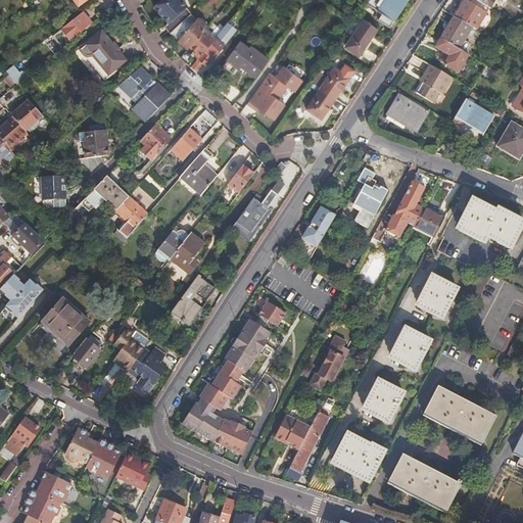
[(163,27),(170,33),(190,14),(191,13),(186,7),(188,6),(181,0),(160,0),(153,6),(169,22),(163,27)]
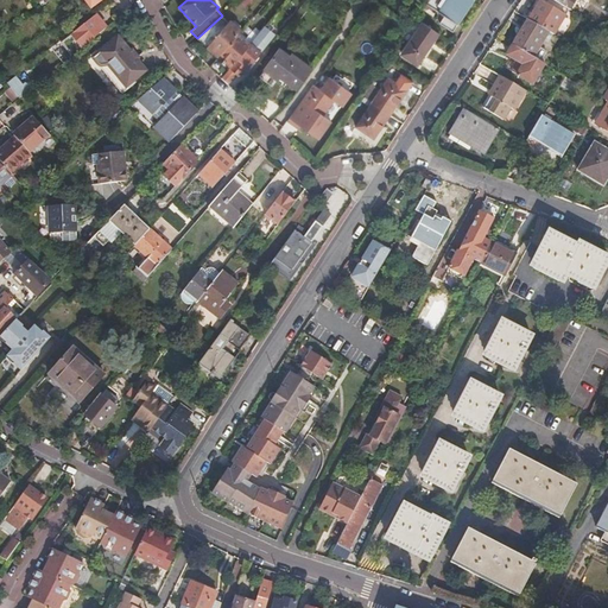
[(426,0),(425,4),(444,17),(439,24),(453,32),(474,0),(426,0)]
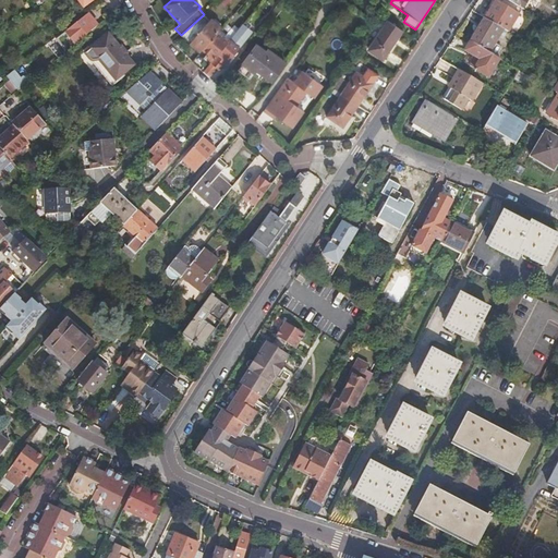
[(504,29),(508,32),(522,9),(508,0),(496,0),(486,19),(504,29)]
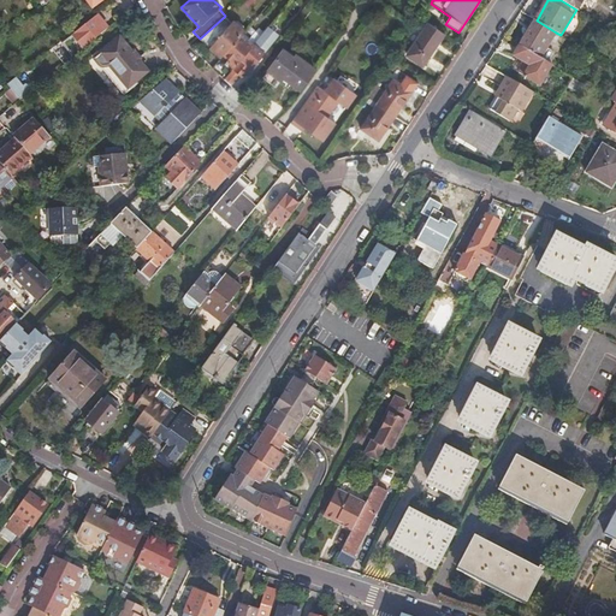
[(561,0),(576,10),(580,11),(586,0),(561,0)]
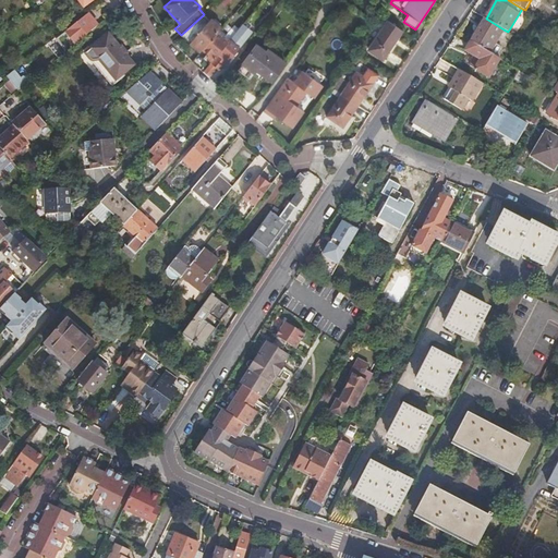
[(80,39),(97,25),(88,14),(71,28),(80,39)]
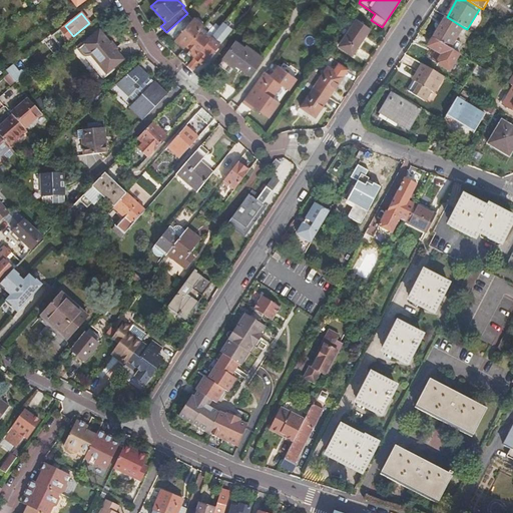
[(186,45),(201,29),(202,27),(201,26),(201,23),(197,19),(194,19),(193,18),(191,20),(186,14),(166,32),(184,48),(186,45)]
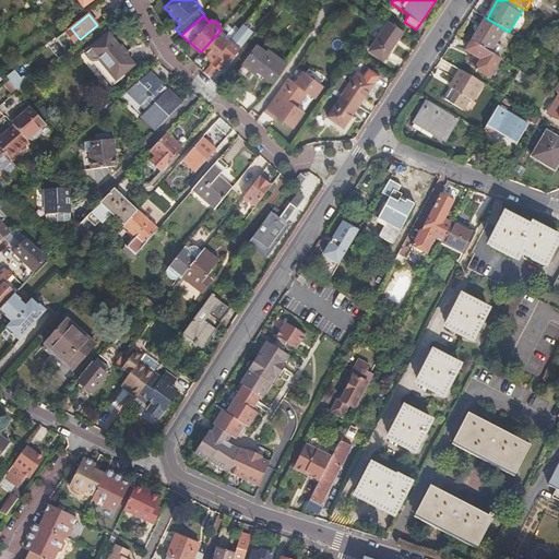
[(472,42),(490,52),(504,30),(487,19),(486,18),(472,42)]
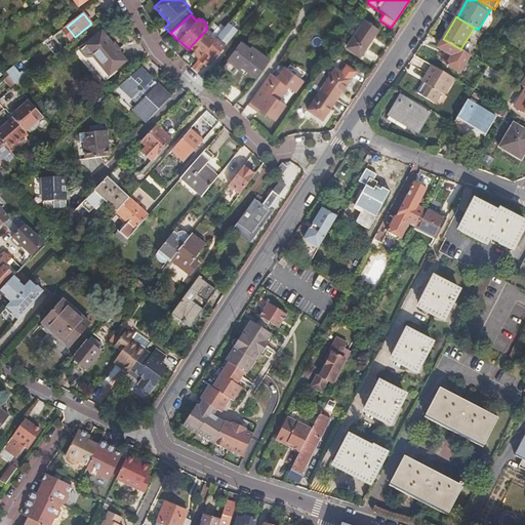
[(360,55),(378,28),(365,19),(346,46),(360,55)]
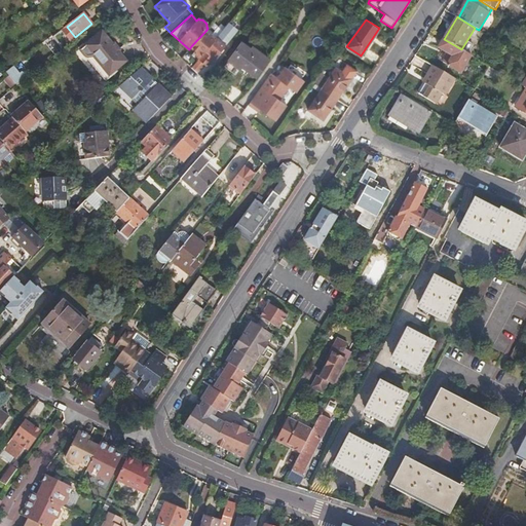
[(198,60),(191,68),(197,73),(203,65),(203,62),(208,65),(213,60),(219,51),(221,53),(225,49),(223,48),(232,37),(236,32),(228,24),(222,31),(223,32),(217,38),(202,54),(200,58),(198,60)]
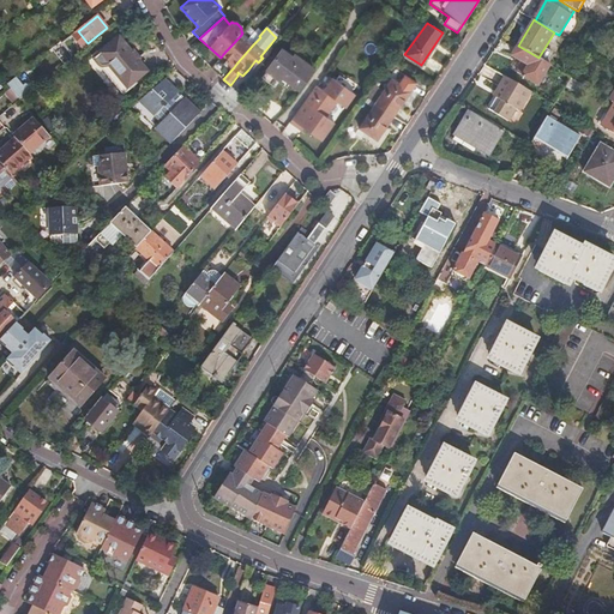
[(236,64),(253,44),(241,35),(223,54),(230,61),(227,65),(232,70),(234,67),(236,64)]
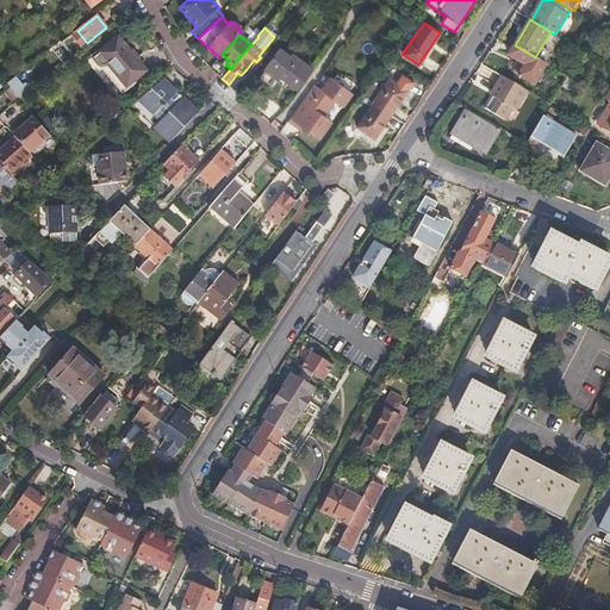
[(147,70),(120,36),(93,57),(98,64),(99,66),(100,66),(101,66),(103,66),(104,66),(105,66),(105,64),(123,88),(147,70)]
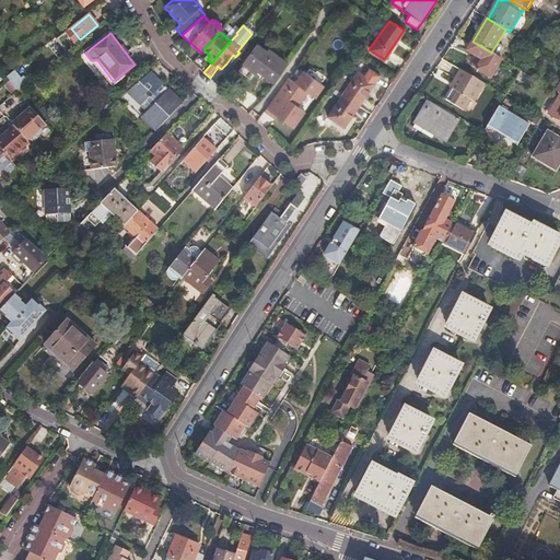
[(490,77),(502,59),(491,53),(473,42),(471,41),(462,57),(477,67),(476,68),(490,77)]
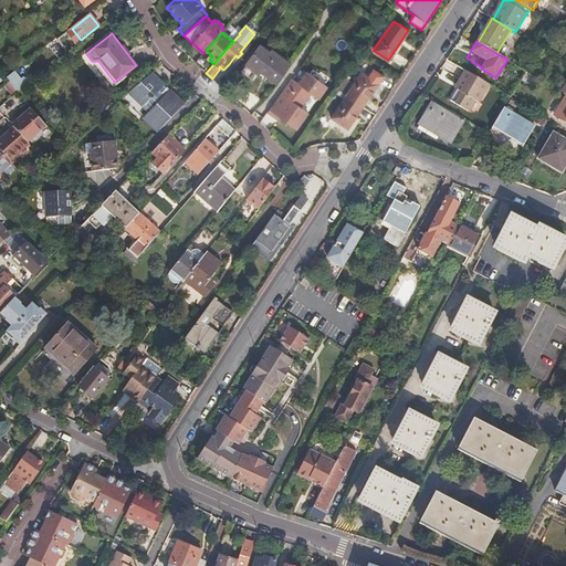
[(276,83),(290,64),(272,51),(271,54),(260,45),(247,65),(257,72),(259,69),(276,83)]
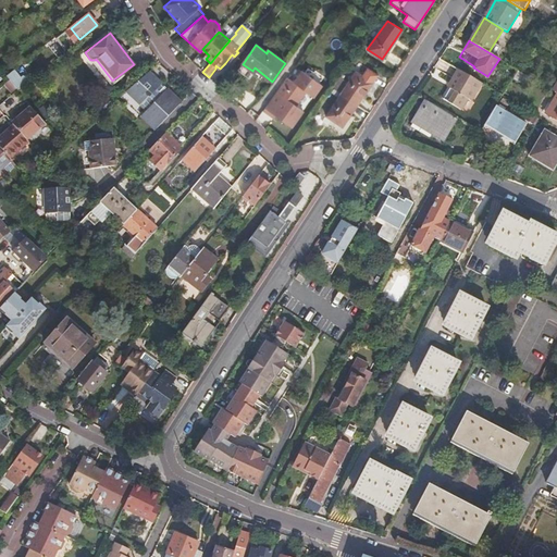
[(232,54),(225,63),(227,65),(234,57),(232,54)]
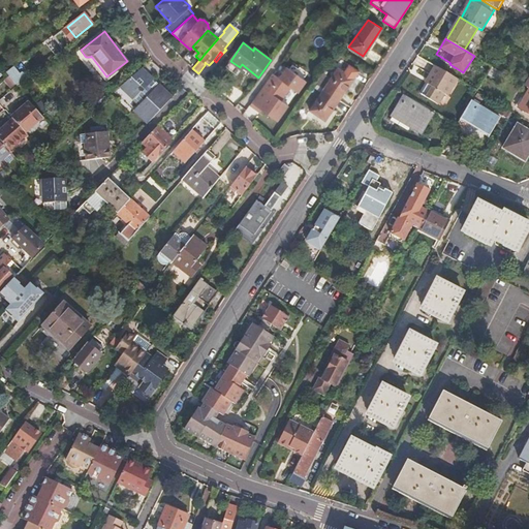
[(320,72),(314,83),(323,89),(309,110),(324,120),(354,80),(353,79),(359,71),(349,64),(345,71),(330,60),(330,61),(320,72)]
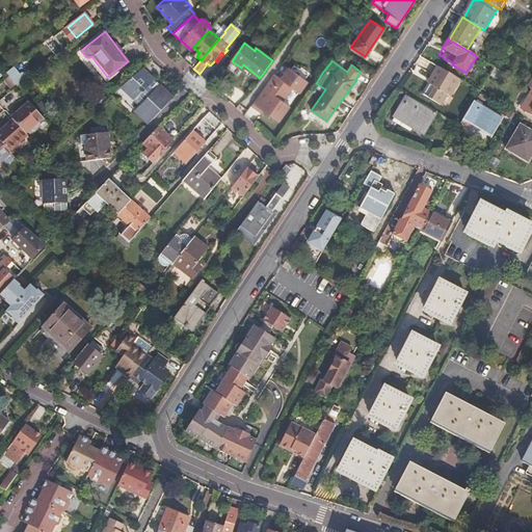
[(450,97),(460,80),(436,65),(430,75),(433,78),(422,96),(439,106),(446,95),(450,97)]
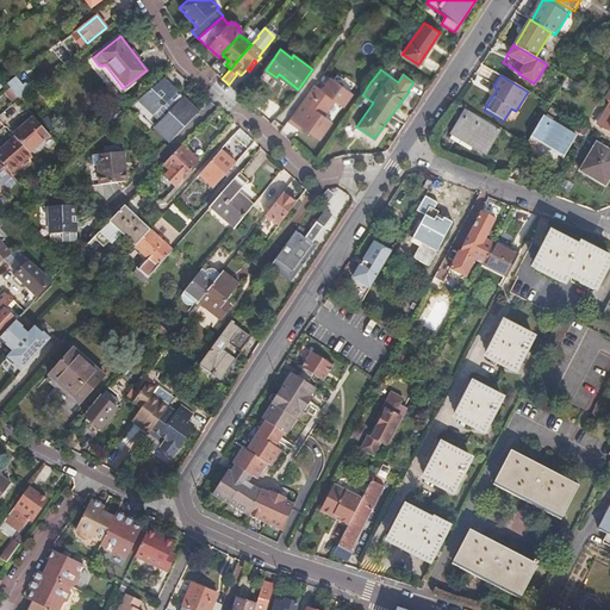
[(288,119),(300,129),(318,141),(331,123),(323,116),(334,101),(342,106),(352,93),(331,78),(322,91),(313,85),(288,119)]
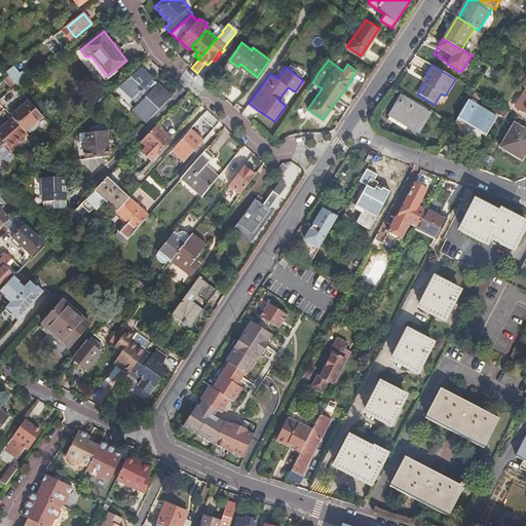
[(490,67),(485,74),(496,80),(500,73),(490,67)]
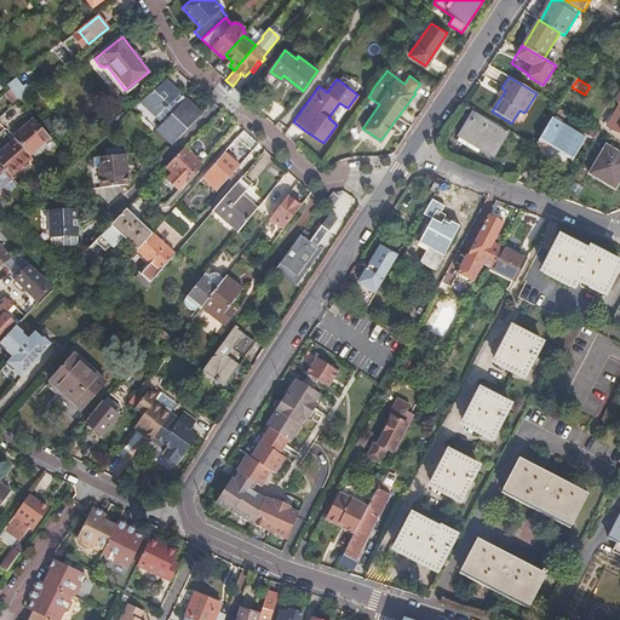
[(141,102),(136,107),(158,127),(173,143),(199,116),(193,110),(195,108),(187,99),(185,101),(179,95),(181,93),(167,80),(142,102),(141,102)]
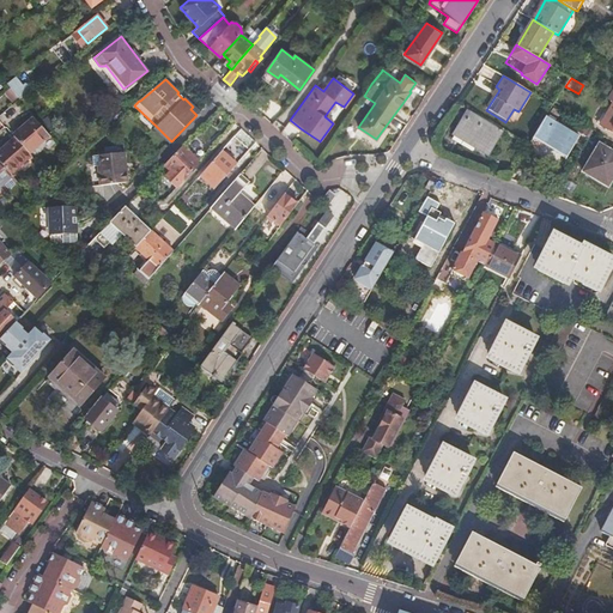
[(612,105),(601,126),(612,133),(612,105)]
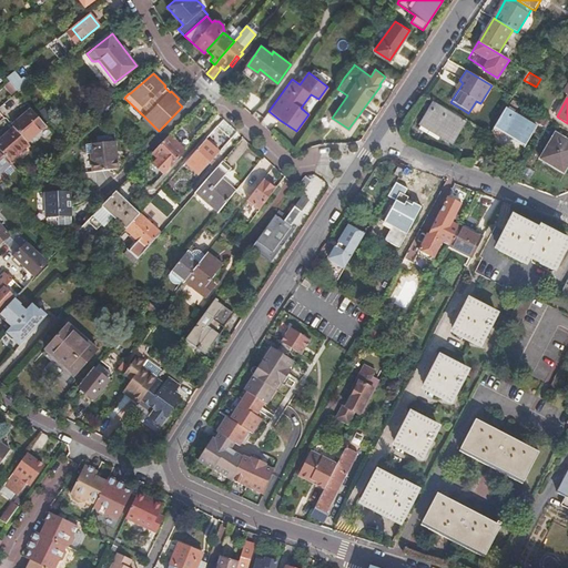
[(453,144),(467,122),(437,103),(433,111),(429,110),(419,125),(453,144)]
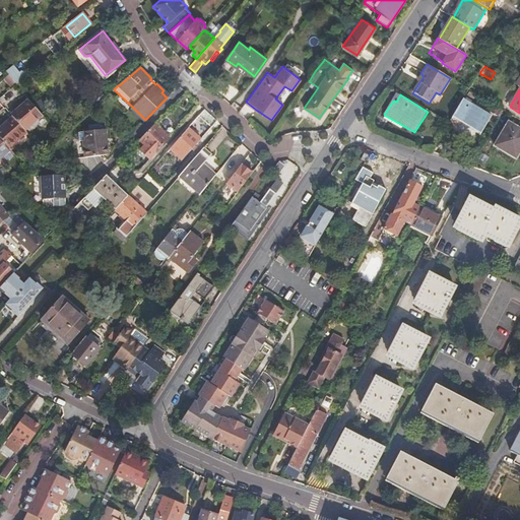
[(492,116),(464,99),(453,117),(481,133),(492,116)]
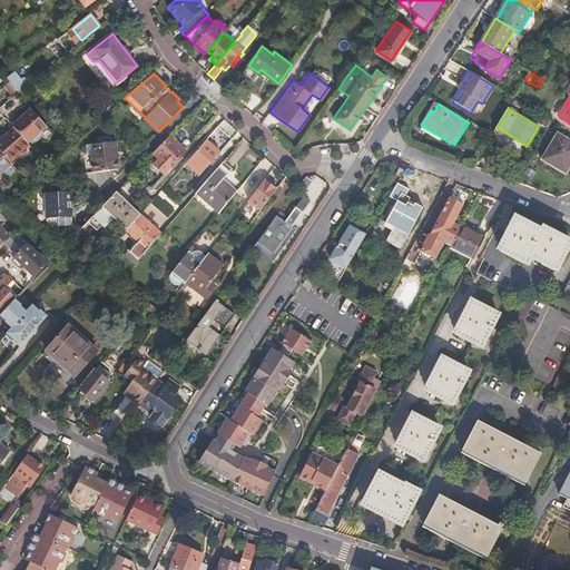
[(47,127),(32,109),(13,126),(16,128),(0,140),(0,174),(12,165),(10,161),(29,145),(28,143),(47,127)]
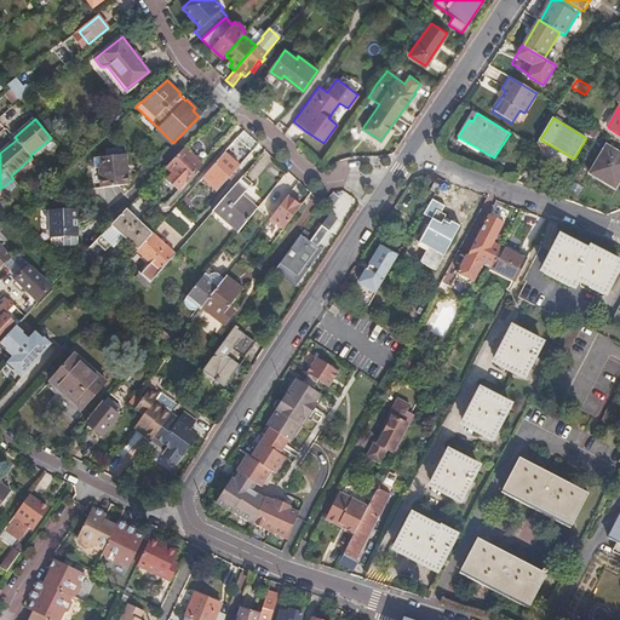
[(293,121),(291,125),(303,133),(305,131),(293,121)]
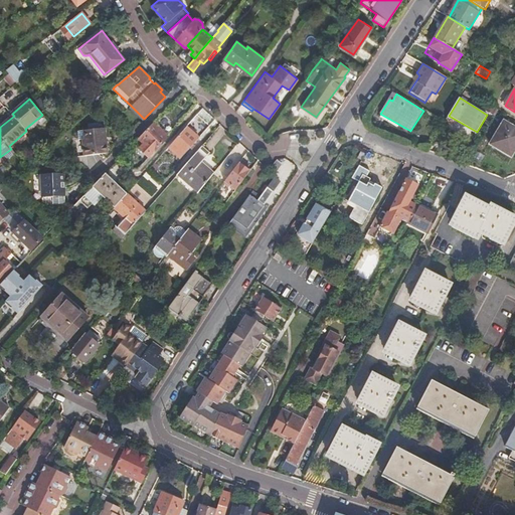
[(490,144),(512,157),(514,151),(514,126),(505,121),(490,144)]
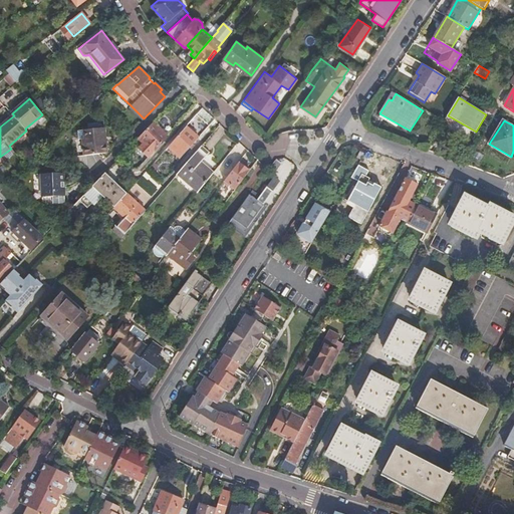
[(153,121),(138,138),(154,152),(169,136),(153,121)]
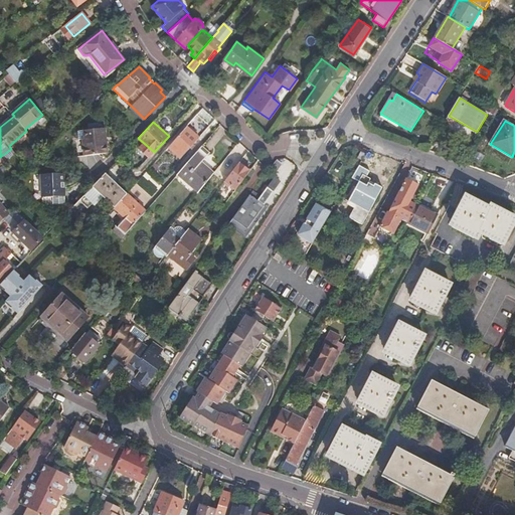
[(84,138),(81,139),(82,151),(82,155),(95,153),(105,153),(104,147),(104,144),(106,143),(105,142),(104,129),(104,127),(93,128),(83,129),(83,137),(84,138)]
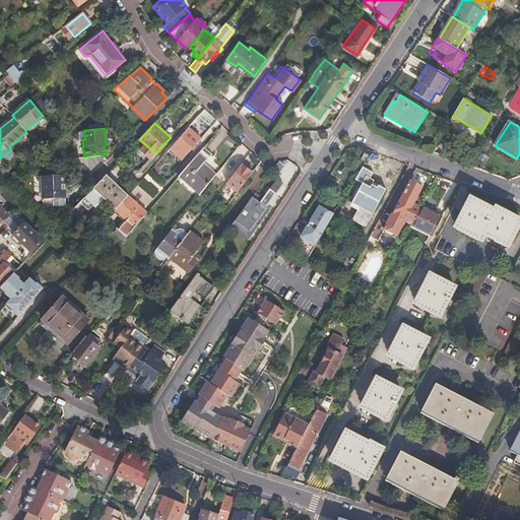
[(200,138),(188,128),(185,132),(170,148),(182,159),(200,138)]
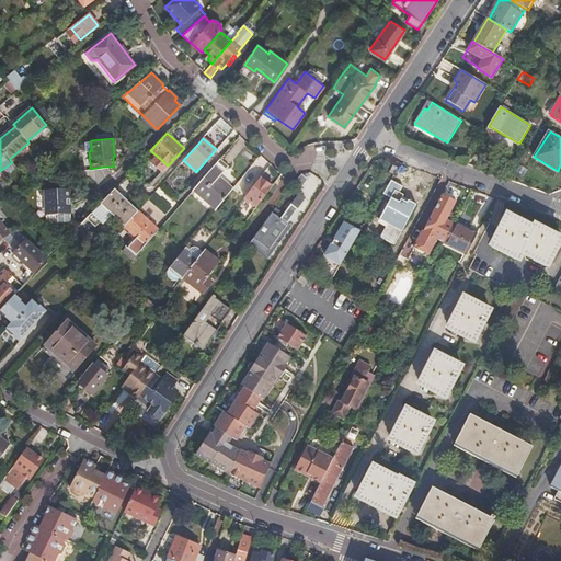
[(222,172),(214,164),(193,190),(201,197),(203,194),(216,206),(232,187),(218,175),(222,172)]
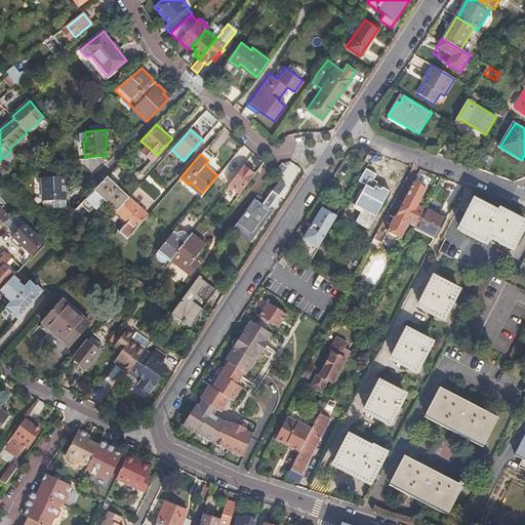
[(243,165),(230,182),(242,190),(244,187),(254,173),(255,171),(244,163),(243,165)]
